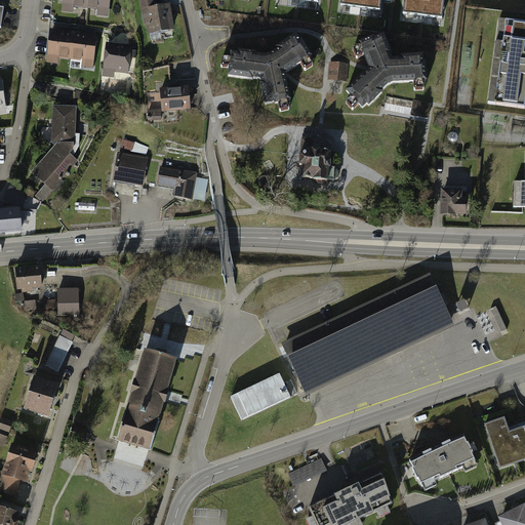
[(77,6),(85,7),(85,0),(62,0),(61,12),(76,14),(77,6)]
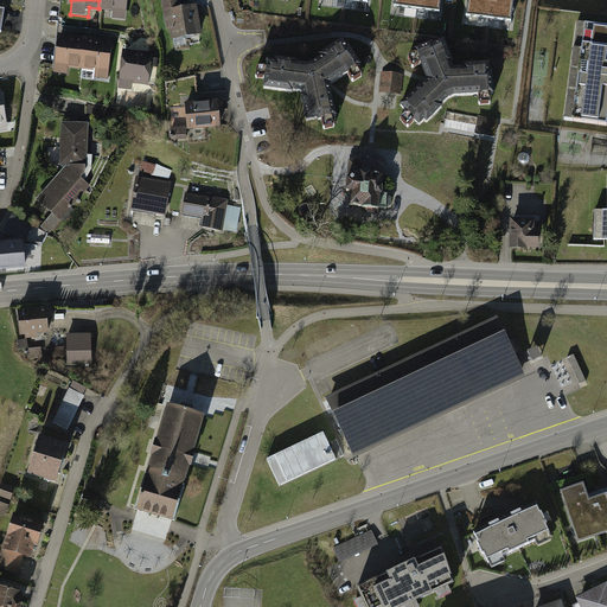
[(104,18),(125,20),(126,0),(98,0),(98,8),(106,8),(104,18)]
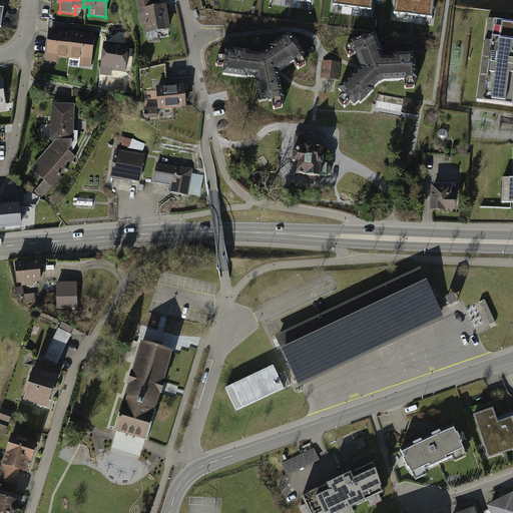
[(153,0),(147,0),(138,2),(143,26),(145,25),(147,35),(173,30),(168,5),(155,8),(153,0)]
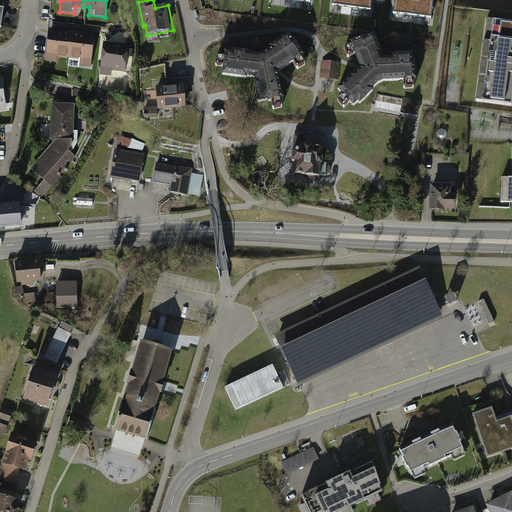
[(353,0),(333,0),(333,7),(352,9),(353,0)]
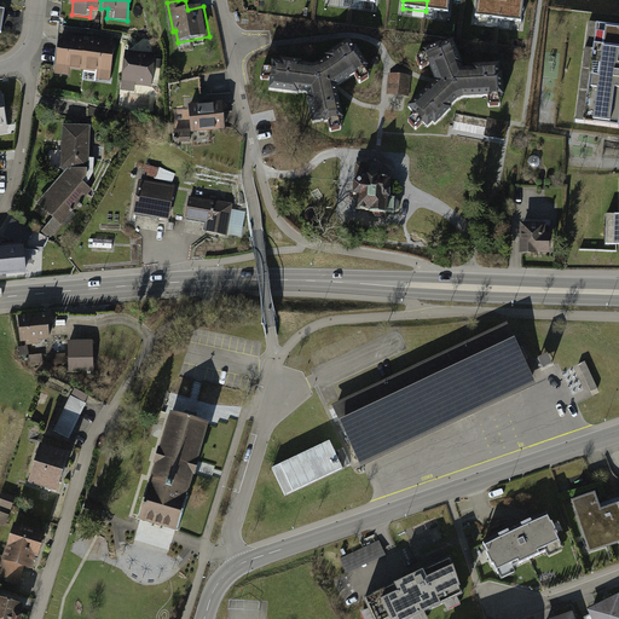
[(450,0),(427,0),(426,11),(449,15),(450,0)]
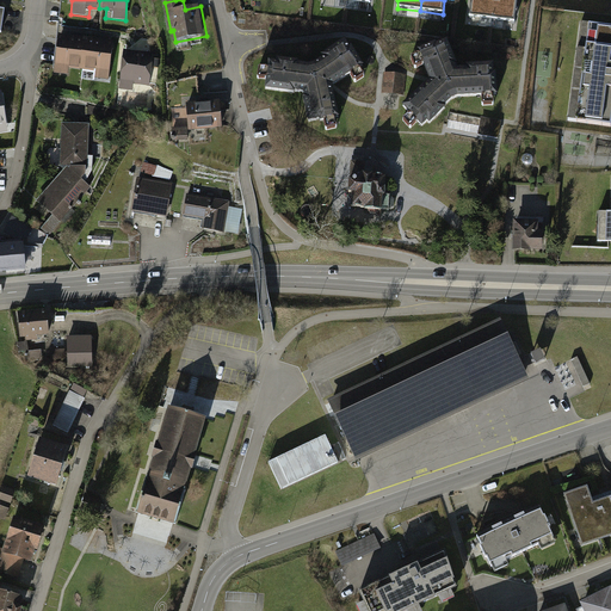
[(494,0),(471,0),(469,17),(492,20),(494,0)]
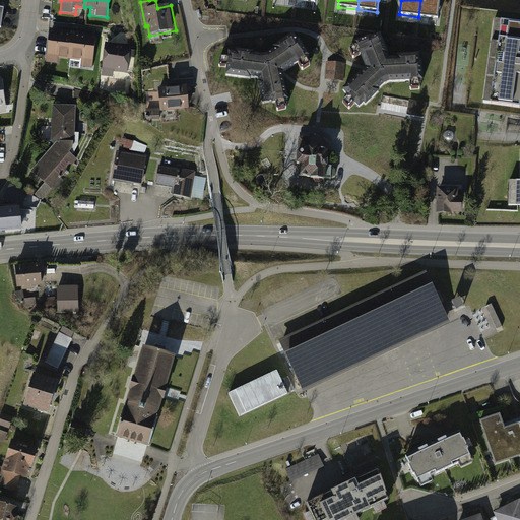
[(440,0),(420,0),(418,17),(438,19),(440,0)]
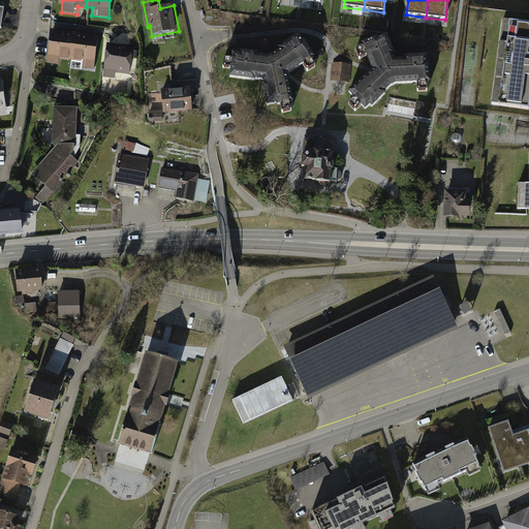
[(528,23),(503,20),(493,104),(528,109),(528,23)]
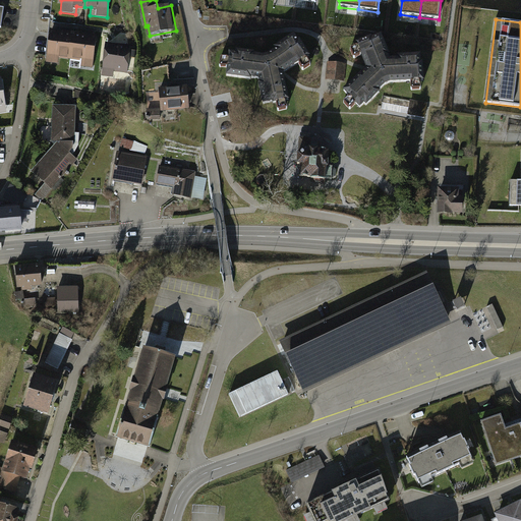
[(71,59),(74,33),(51,30),(47,62),(60,64),(61,58),(71,59)]
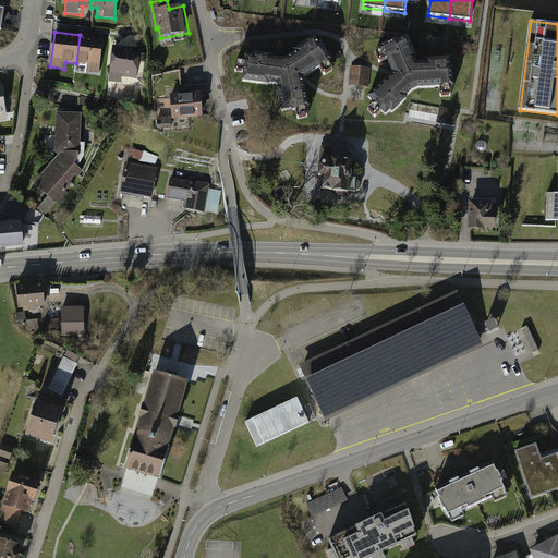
[(101,74),(106,38),(80,35),(76,63),(88,64),(87,72),(101,74)]
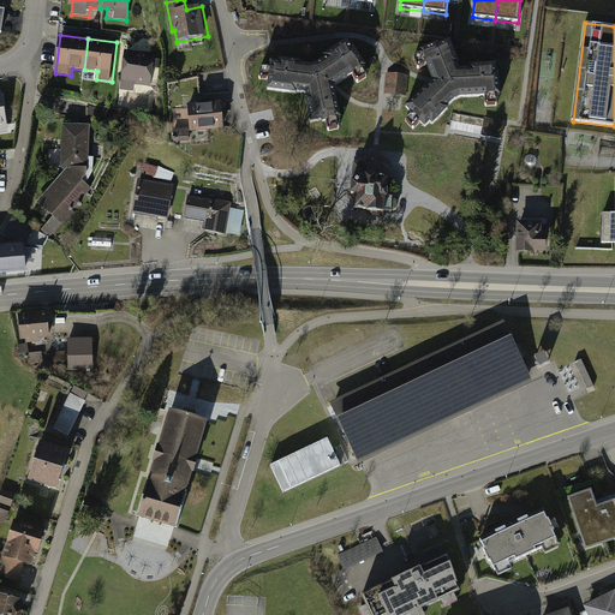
[(327,60),(317,66),(311,67),(300,66),(299,64),(280,61),(279,64),(272,64),(268,90),(296,94),(297,93),(306,94),(308,99),(306,99),(311,123),(323,120),(323,123),(341,119),(334,88),(365,67),(353,49),(352,51),(347,43),(324,58),(327,60)]
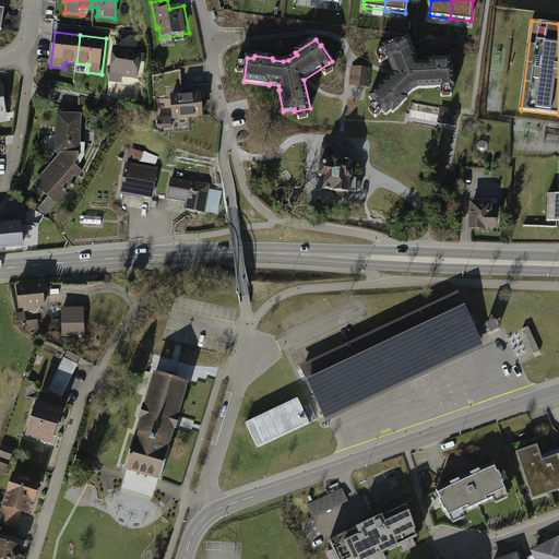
[(406,98),(413,92),(419,90),(454,87),(453,69),(451,68),(451,60),(427,61),(427,64),(418,64),(416,60),(417,59),(408,39),(400,44),(399,42),(383,48),(395,75),(389,80),(388,80),(369,97),(387,115),(391,110),(393,113),(407,100),(406,98)]
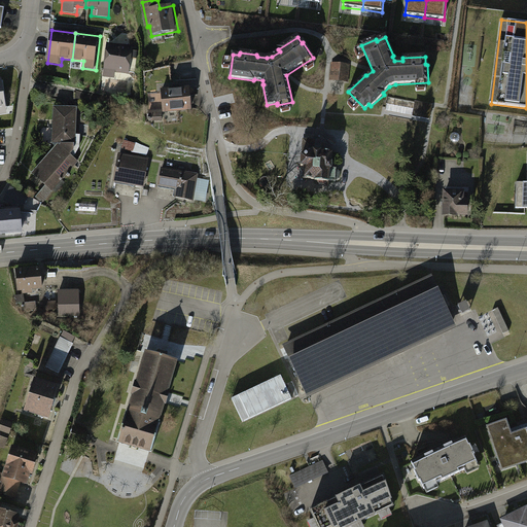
[(134,46),(109,43),(105,77),(116,78),(117,72),(131,74),(134,46)]
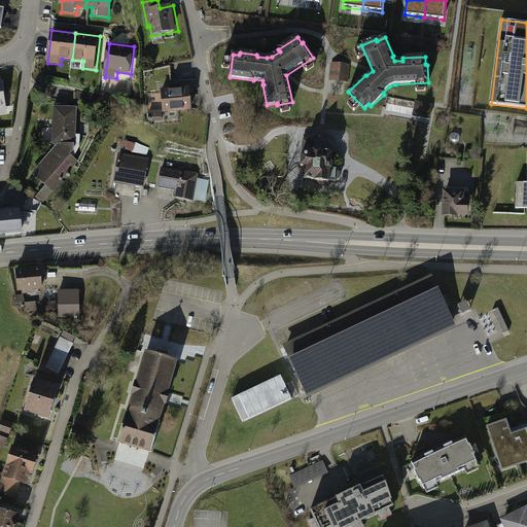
[(347,66),(335,65),(332,78),(345,80),(347,66)]
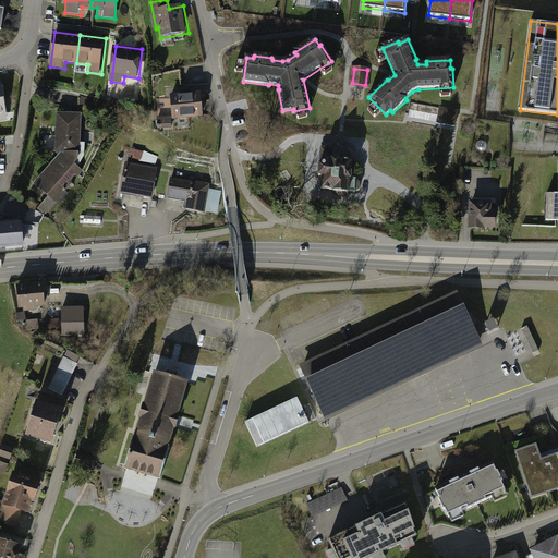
[(4,84),(0,84),(0,121),(9,120),(4,84)]
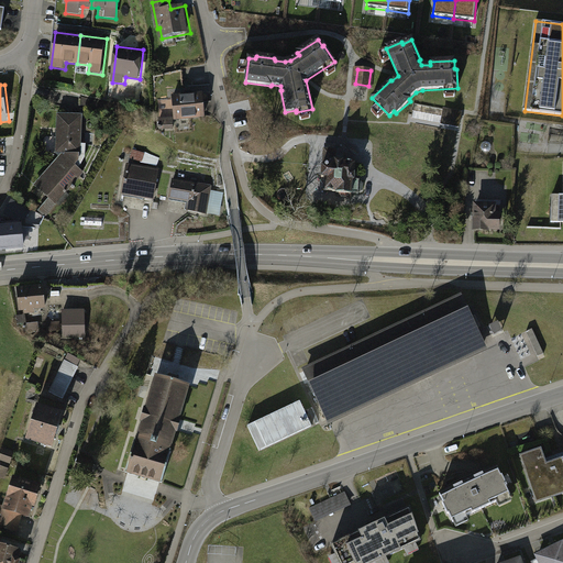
[(206,94),(175,96),(177,119),(207,118),(206,94)]
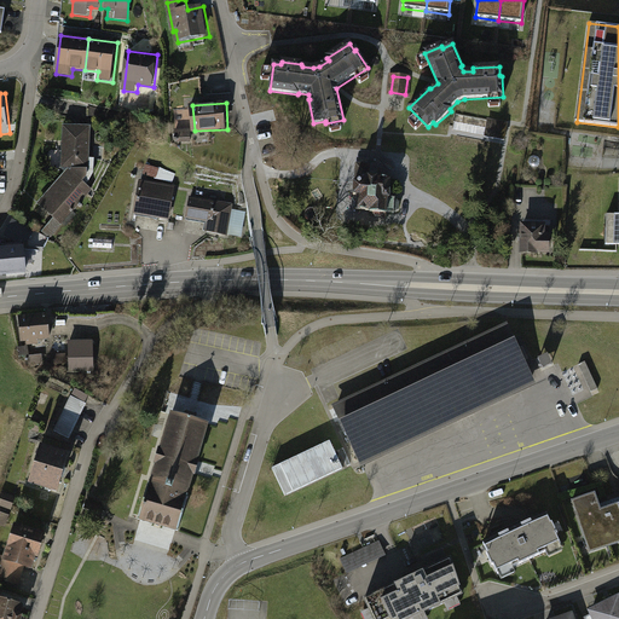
[(508,123),(456,114),(452,129),(504,139),(508,123)]
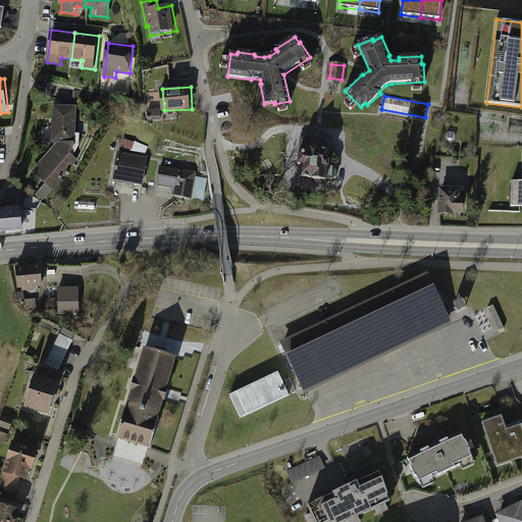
[(56,146),(33,173),(36,175),(32,180),(37,186),(42,180),(46,184),(38,193),(45,199),(77,160),(73,156),(80,148),(81,136),(76,135),(77,108),(54,106),(52,142),(56,146)]
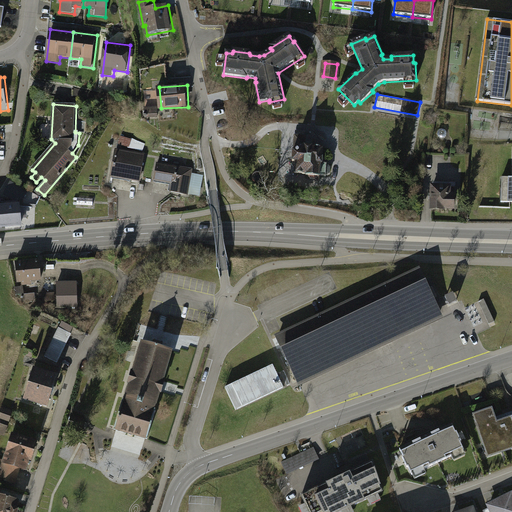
[(158,106),(147,106),(147,117),(159,116),(158,106)]
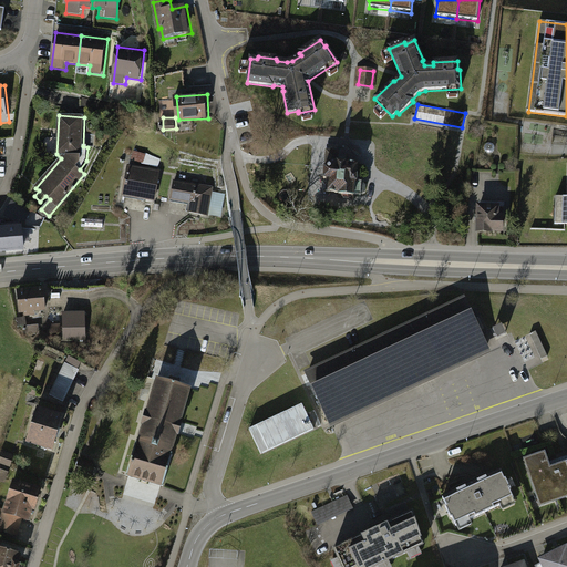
[(492,143),(490,143),(487,143),(486,145),(485,146),(485,148),(485,151),(487,152),(488,153),(491,153),(493,152),(494,151),(495,148),(495,146),(494,144),(492,143)]
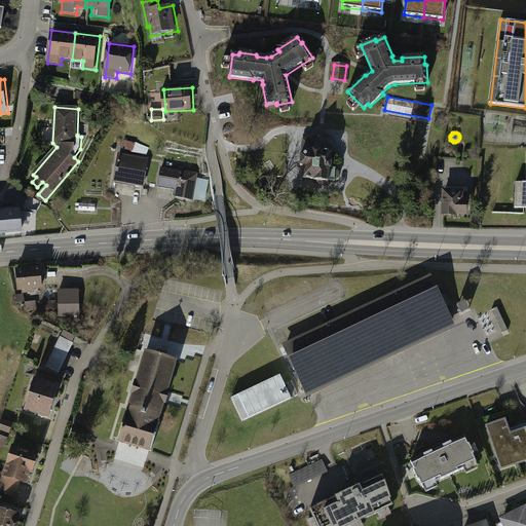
[(316,139),(304,138),(301,179),(338,182),(342,178),(342,172),(339,167),(336,167),(337,151),(315,149),(316,139)]
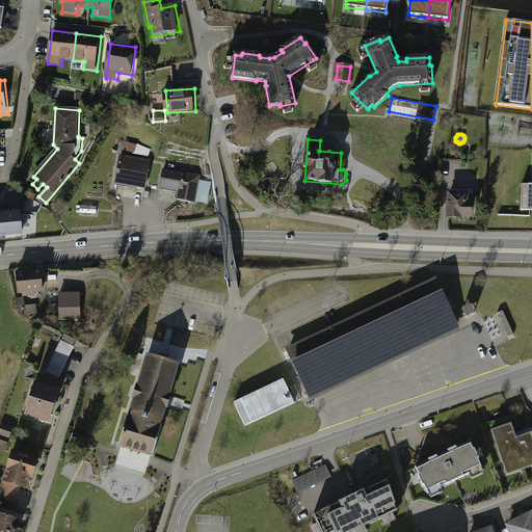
[(138,144),(127,141),(125,150),(137,153),(138,144)]
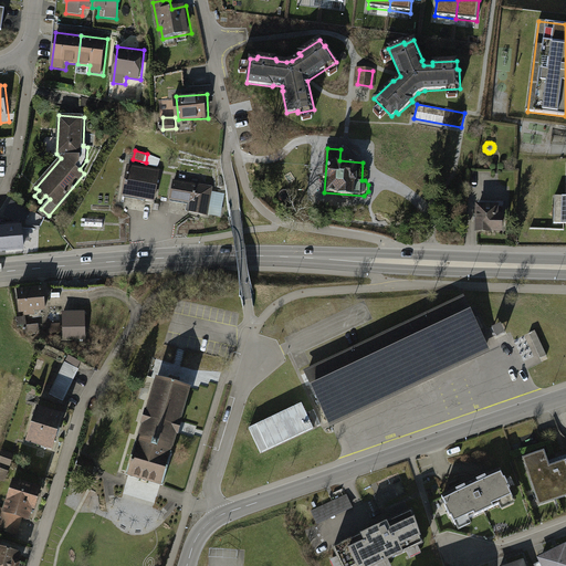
[(128,165),(123,197),(157,202),(163,170),(128,165)]
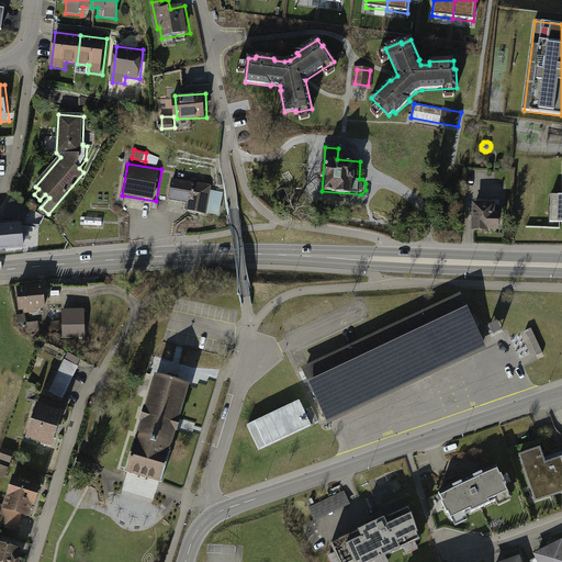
[(175,178),(171,199),(190,202),(188,212),(222,217),(225,192),(212,190),(213,184),(175,178)]
